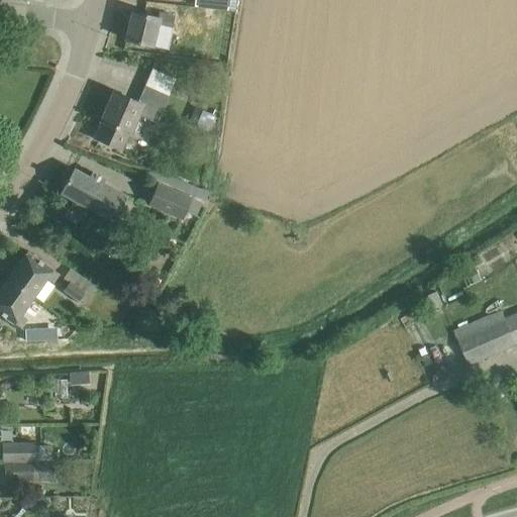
[(237,10),(237,0),(195,0),(195,6),(237,10)]
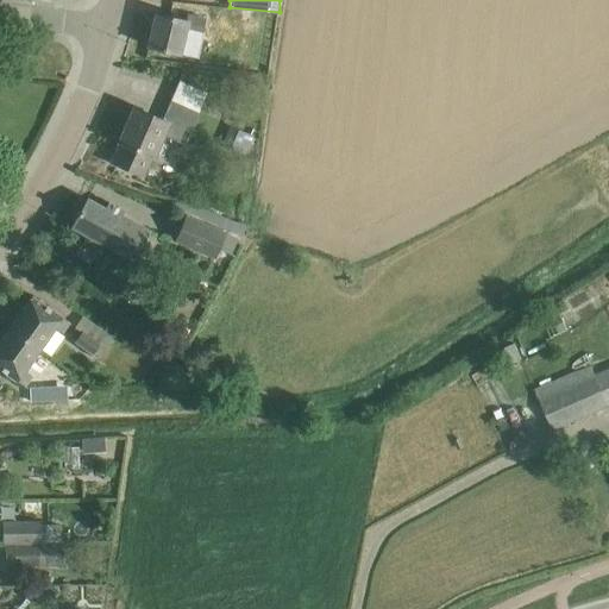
[(187,20),(155,13),(146,48),(181,57),(182,55),(199,58),(203,33),(206,18),(188,14),(187,20)]
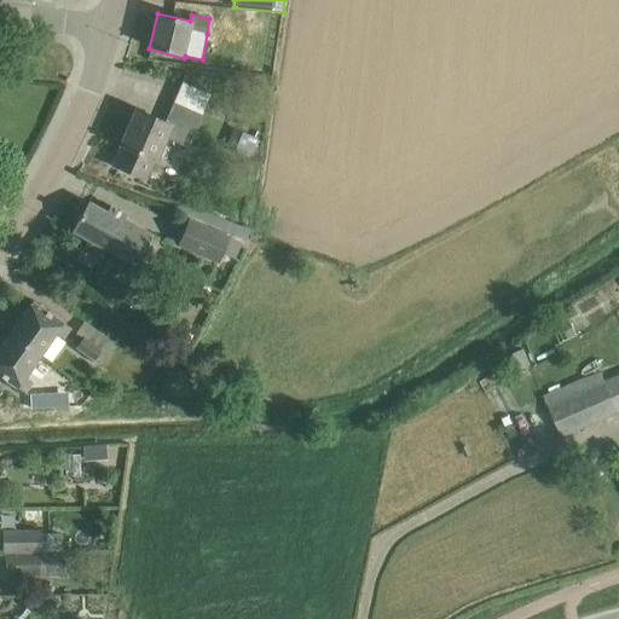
[(210,94),(183,82),(165,122),(137,110),(121,145),(122,146),(116,161),(119,167),(145,178),(152,160),(157,161),(168,138),(187,146),(210,94)]
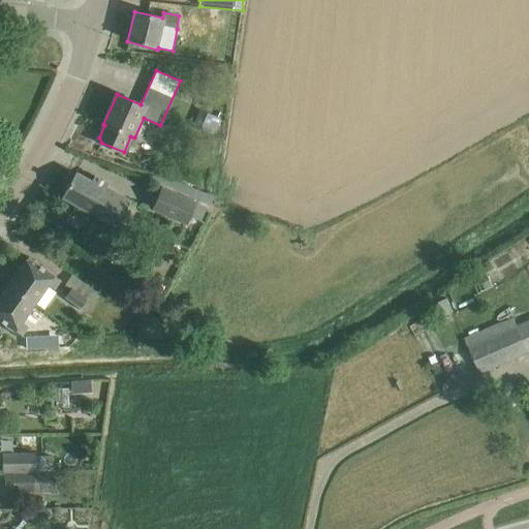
[(193,126),(213,134),(219,118),(199,110),(193,126)]
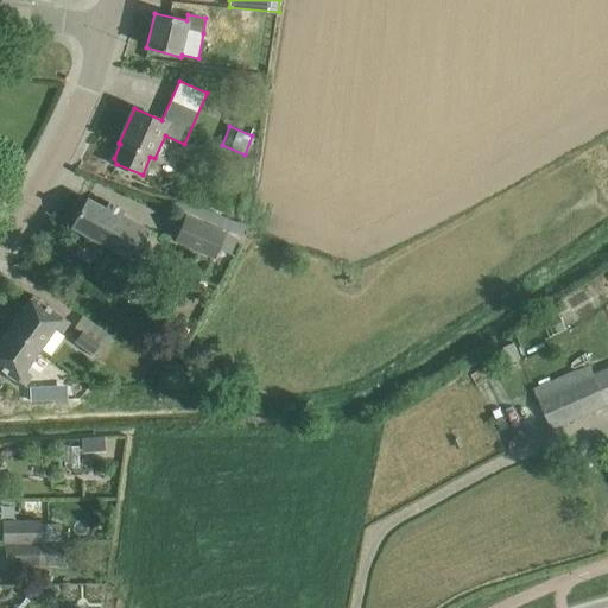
[(105,209),(87,198),(71,226),(105,246),(106,242),(131,257),(145,230),(115,214),(118,204),(109,200),(105,209)]
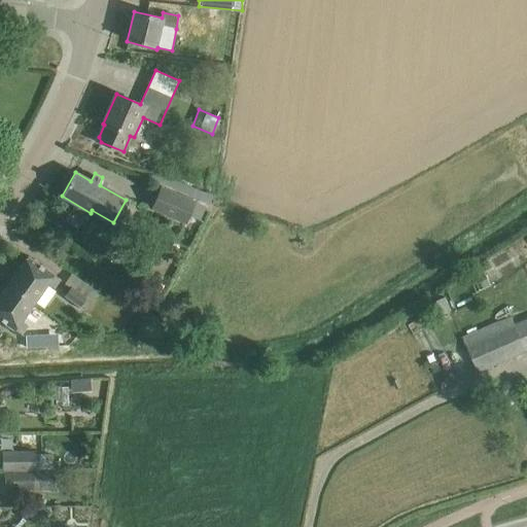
[(187,222),(196,203),(160,188),(151,208),(187,222)]
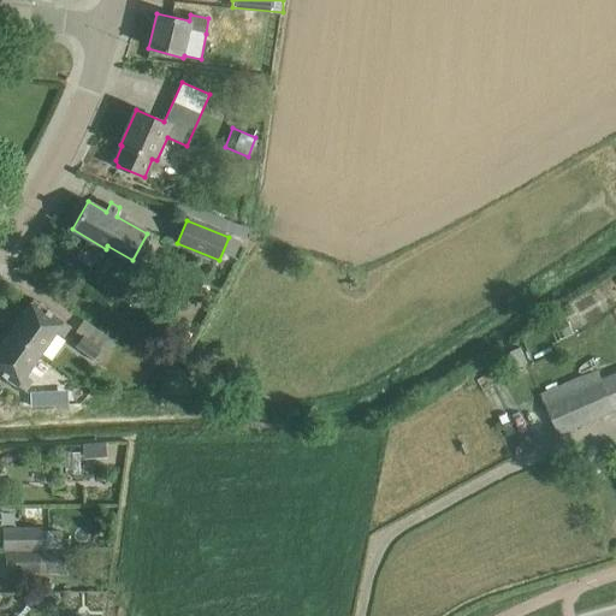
[(33,300),(10,332),(40,354),(54,332),(61,337),(69,326),(33,300)]
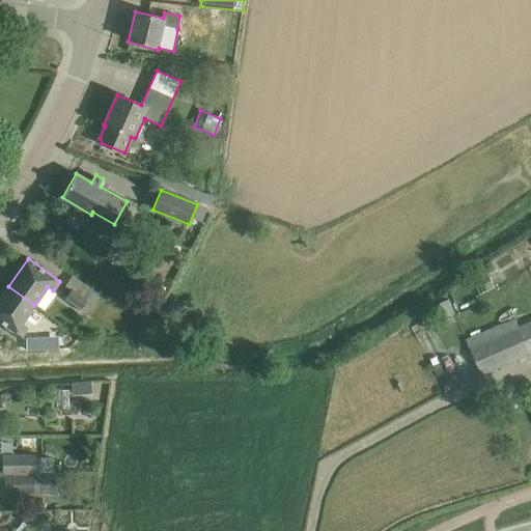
[(0,298),(0,322),(22,337),(28,329),(21,324),(34,305),(8,286),(0,298)]
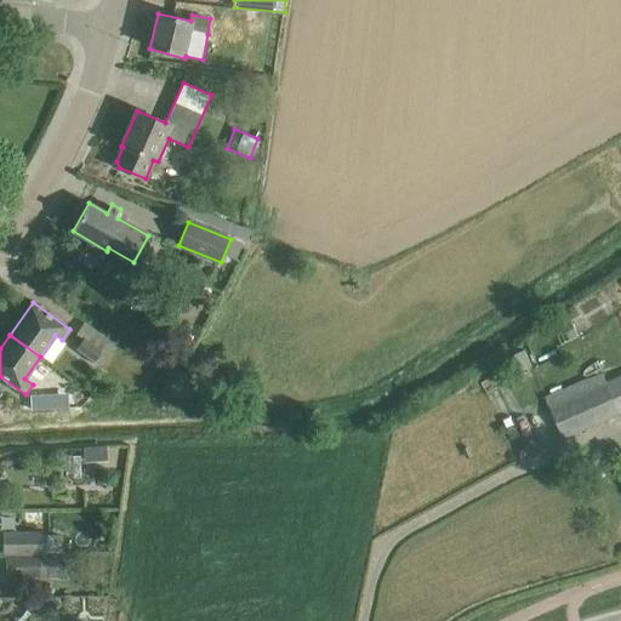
[(83,339),(75,348),(89,358),(95,363),(102,351),(83,339)]
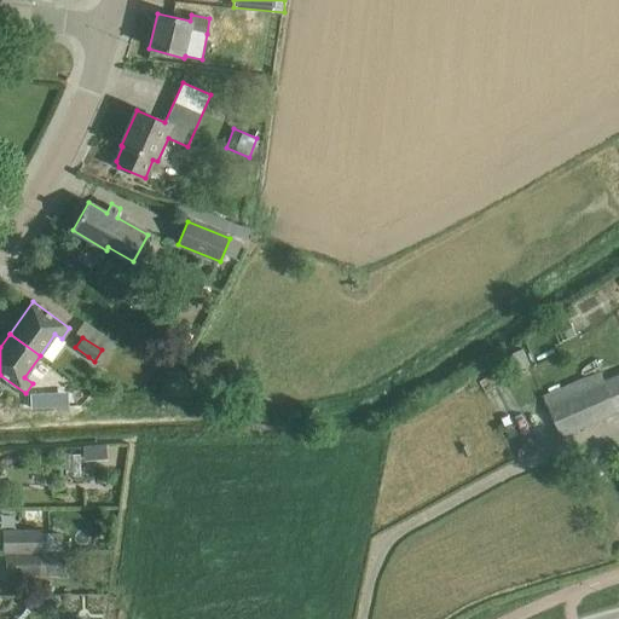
[(549,409),(563,439),(618,412),(605,382),(549,409)]
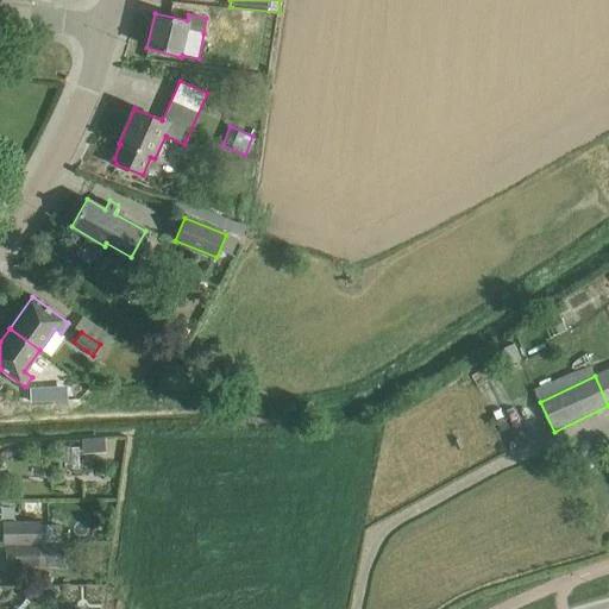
[(49,401),(48,387),(29,387),(30,402),(49,401)]
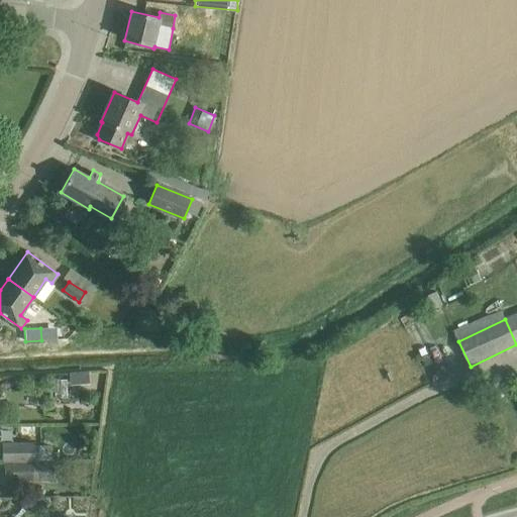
[(71,372),(71,384),(90,384),(89,372),(71,372)]
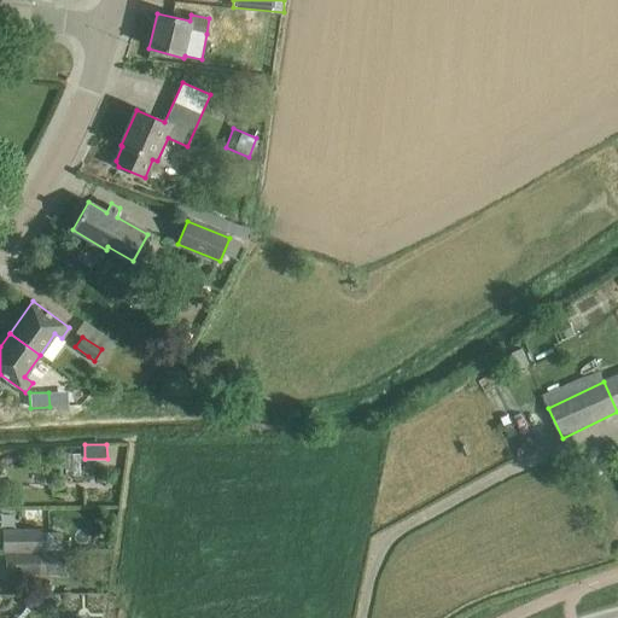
[(5,552),(39,552),(44,552),(44,551),(62,551),(62,532),(44,532),(44,530),(3,530),(3,534),(0,532),(0,547),(5,548),(5,552)]
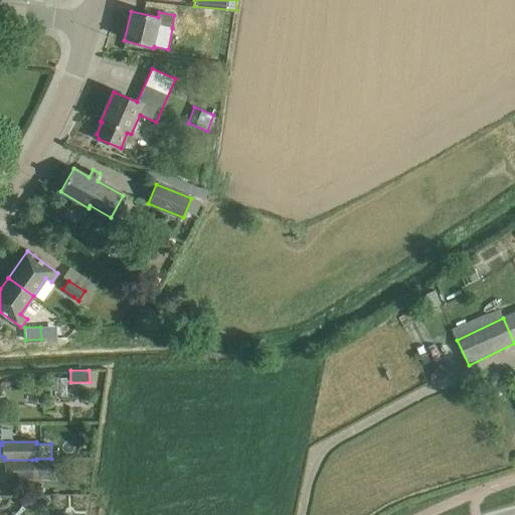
[(32,460),(4,460),(4,479),(33,479),(33,478),(43,477),(43,462),(32,462),(32,460)]
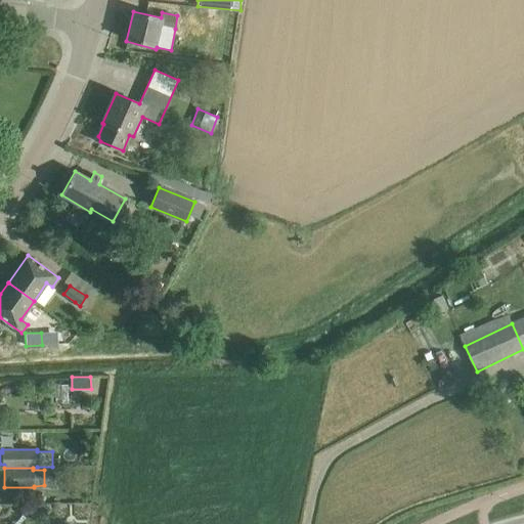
[(27,517),(30,515),(31,512),(29,509),(26,508),(23,509),(22,513),(23,516),(27,517)]
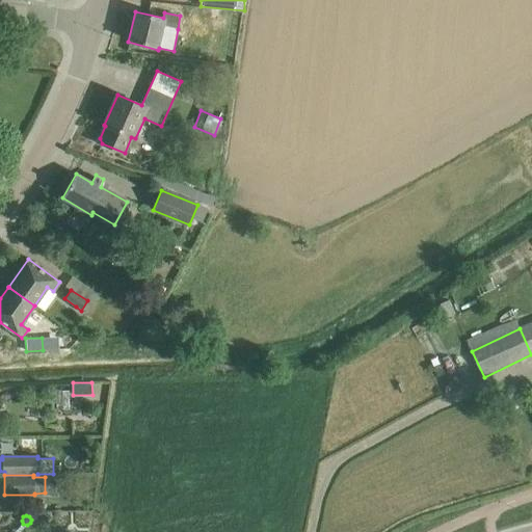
All buildings are outlined.
